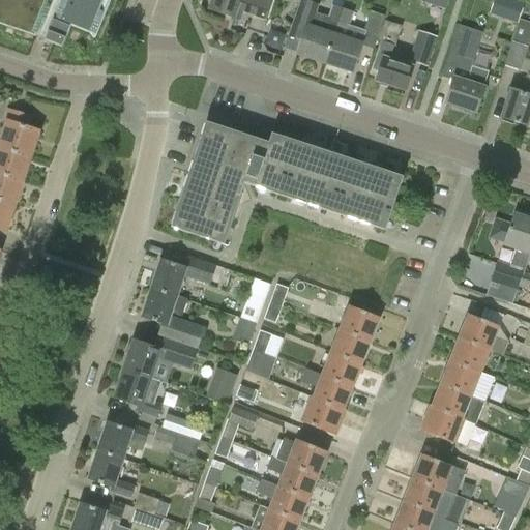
[(0,0),(0,26),(35,38),(48,0),(0,0)]
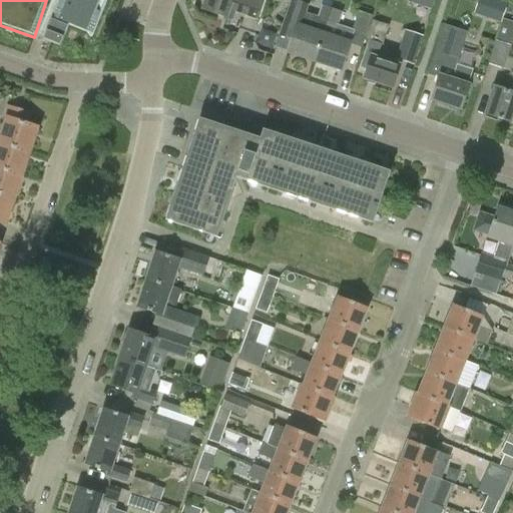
[(59,0),(46,34),(43,41),(60,48),(68,27),(92,36),(106,0),(59,0)]
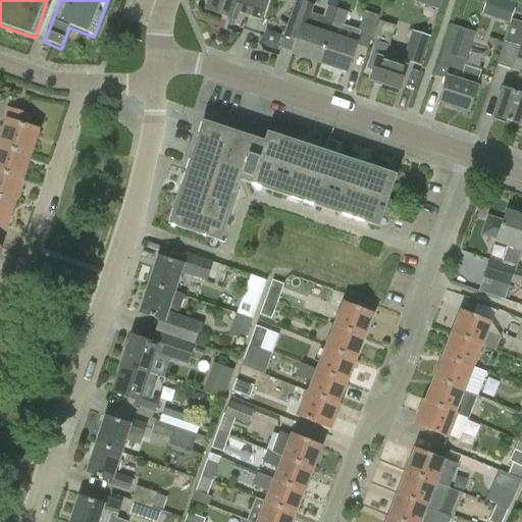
[(209,0),(206,10),(238,21),(240,14),(262,21),(268,0),(209,0)]
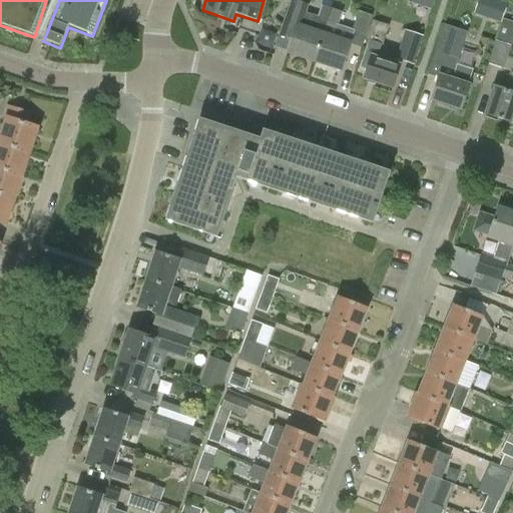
[(323,35),(323,34),(314,62),(341,71),(349,44),(362,48),(373,17),(358,11),(355,22),(342,17),(343,13),(340,12),(343,3),(335,0),(332,9),(327,24),(323,35)]
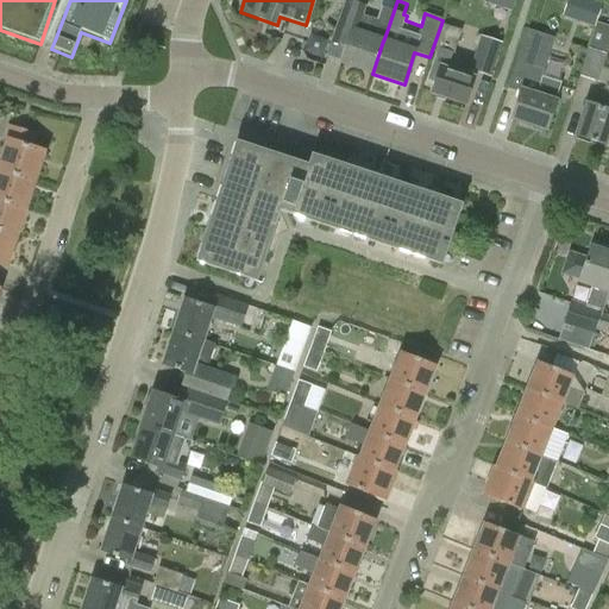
[(340,64),(372,74),(383,41),(383,42),(388,29),(394,11),(381,7),(375,24),(362,19),(365,7),(345,1),(330,45),(345,50),(340,64)]
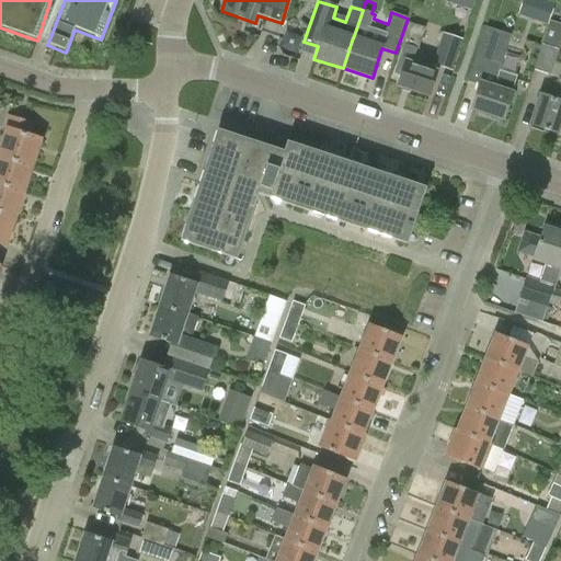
[(534,70),(551,76),(560,43),(560,24),(549,21),(534,70)]
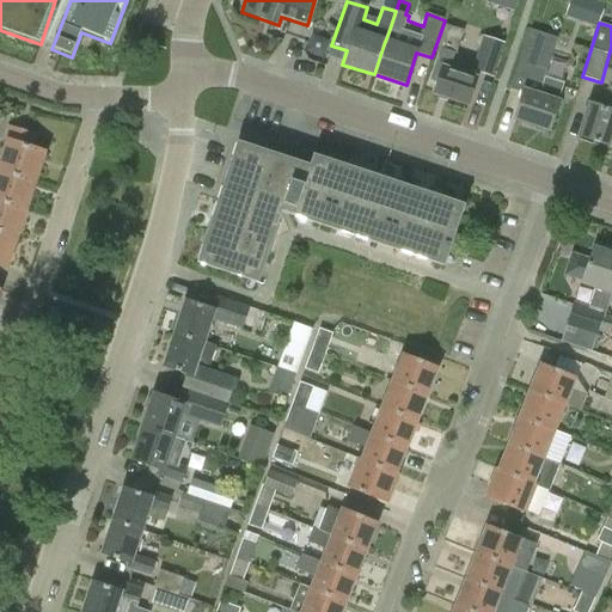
[(430,81),(438,84),(434,93),(467,105),(476,79),(452,72),(458,55),(456,54),(464,31),(444,25),(436,49),(440,50),(430,81)]
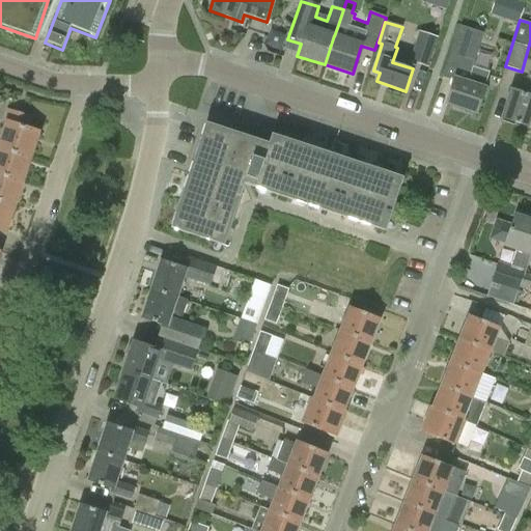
[(458,26),(453,42),(445,67),(457,72),(454,79),(446,105),(476,114),(484,88),(490,73),(468,65),(473,48),(479,32),(458,26)]
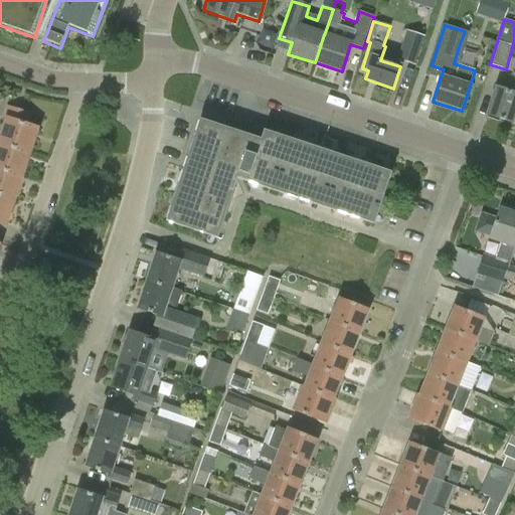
[(397,60),(415,66),(424,37),(406,31),(397,60)]
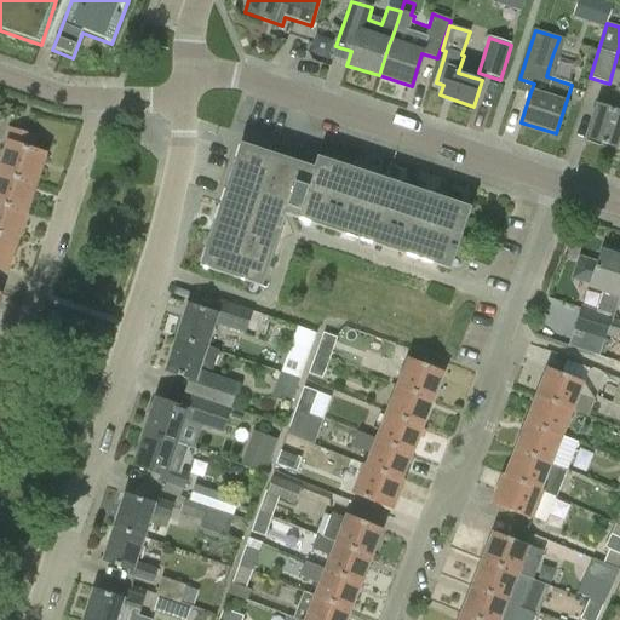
[(619,87),(618,87),(609,109),(597,105),(586,138),(616,149),(619,137),(619,87)]
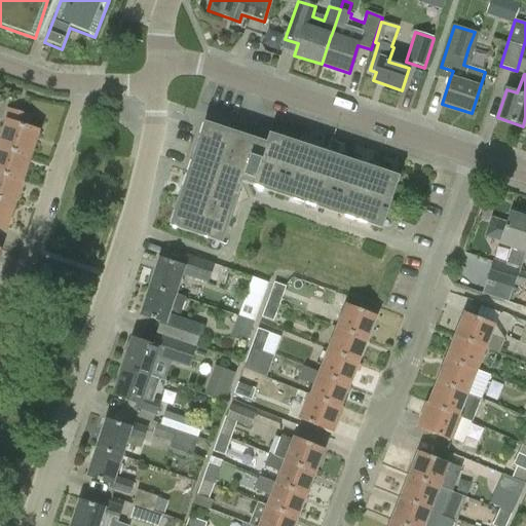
[(38,130),(28,127),(32,116),(6,108),(2,121),(6,122),(0,142),(0,146),(30,156),(38,130)]
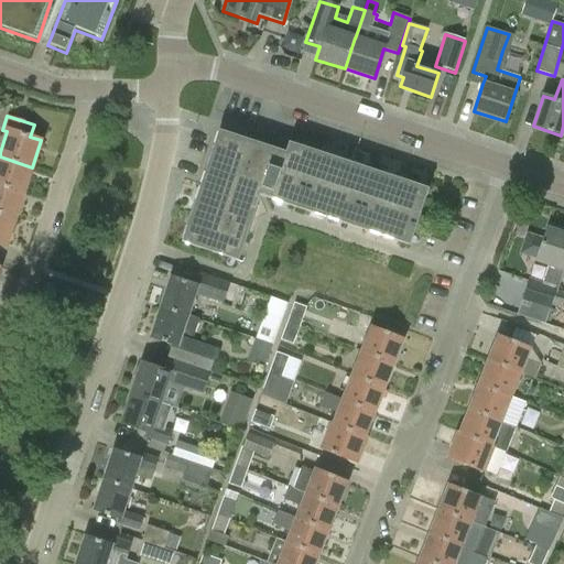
[(410,246),(430,188),(271,136),(268,147),(220,130),(182,242),(238,261),(260,195),(410,246)]
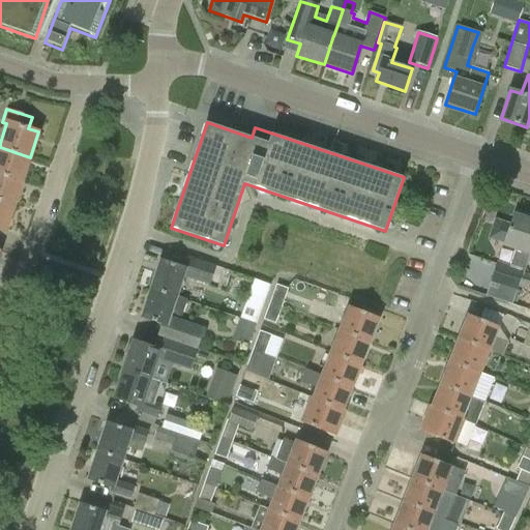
[(0,147),(0,174),(23,182),(30,157),(0,147)]
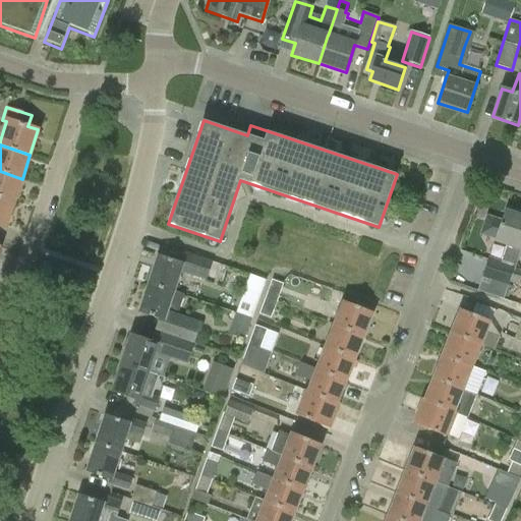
[(0,198),(13,204),(22,179),(0,171),(0,198)]
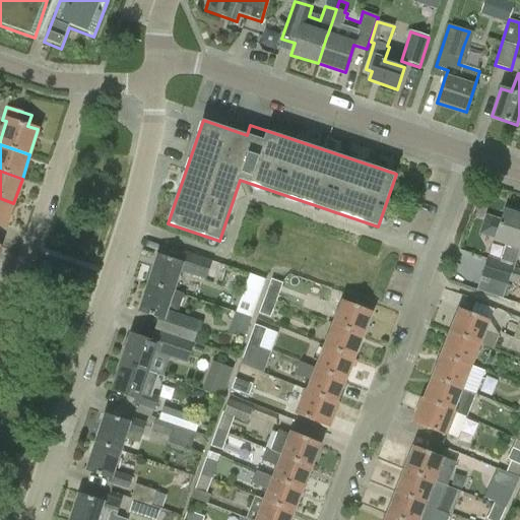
[(0,198),(0,226),(5,229),(13,203),(0,198)]
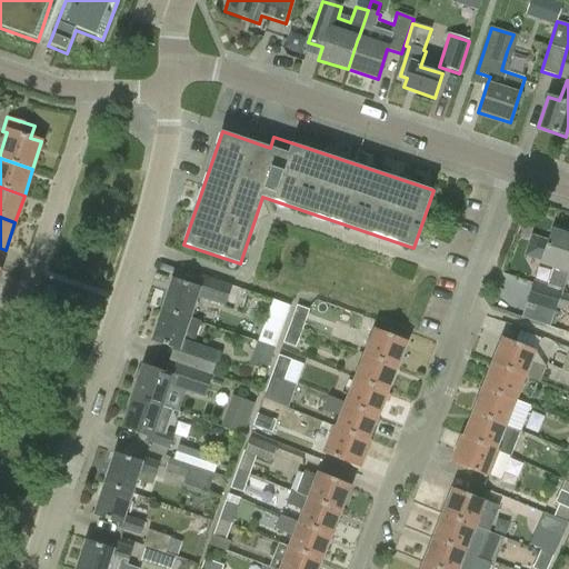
[(531,299),(547,305),(557,308),(561,292),(568,273),(568,270),(568,236),(551,230),(540,265),(553,269),(547,289),(536,286),(531,299)]
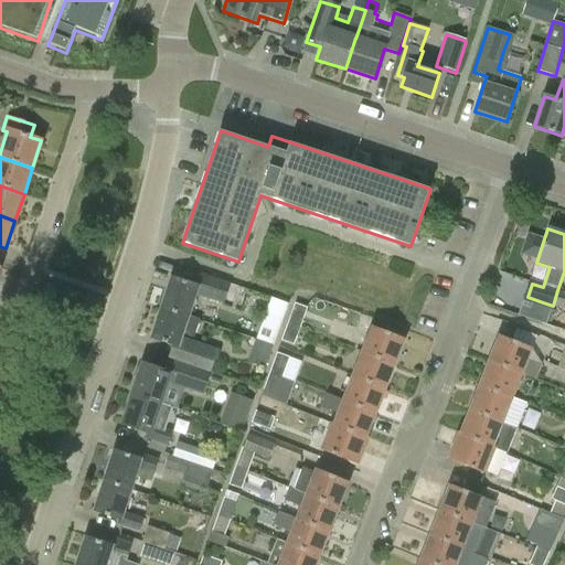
[(189,317),(196,295),(223,305),(231,284),(200,274),(195,286),(171,277),(161,307),(189,317)]
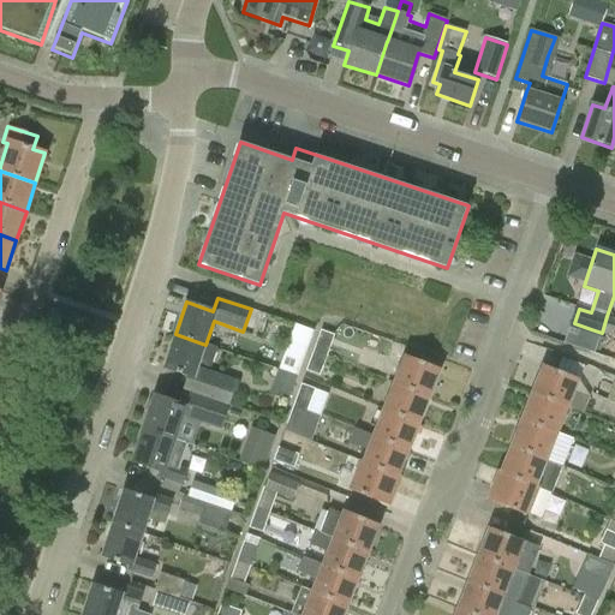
[(614,328),(614,318),(607,316),(602,333),(598,342),(609,346),(614,328)]
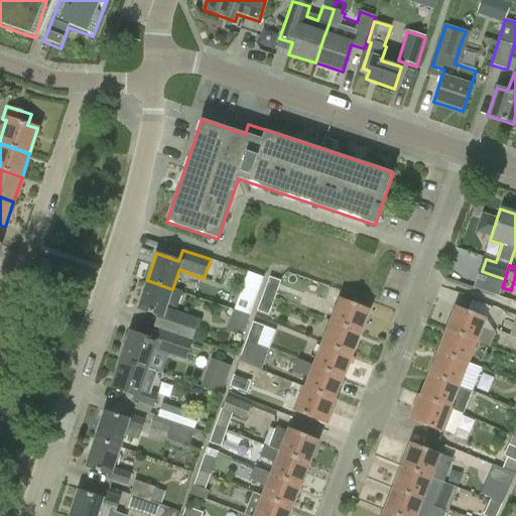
[(270,277),(263,295),(273,299),(280,281),(270,277)]
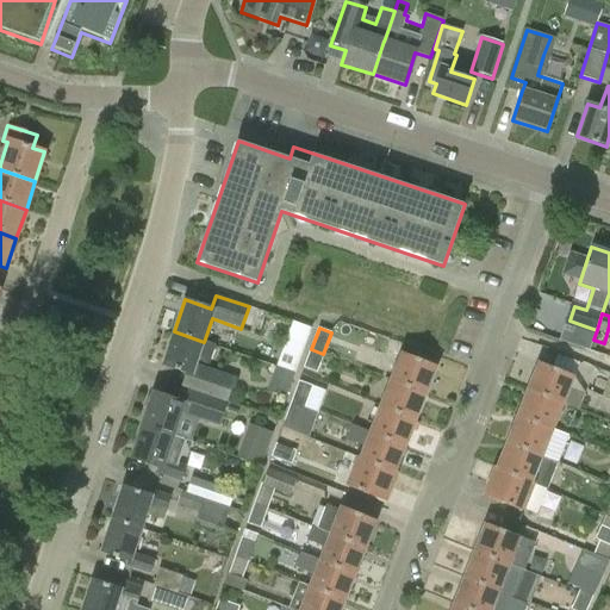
[(216,346),(204,342),(174,331),(162,366),(186,374),(182,387),(228,403),(236,378),(197,365),(198,361),(210,365),(216,346)]
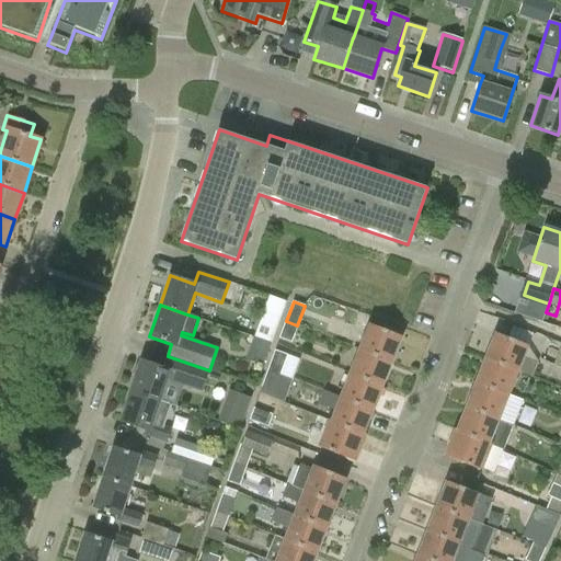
[(292,343),(297,325),(286,321),(279,339),(292,343)]
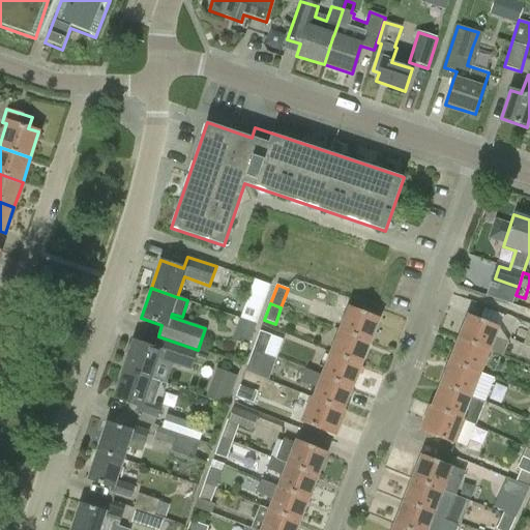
[(349,306),(340,330),(370,343),(379,319),(349,306)]
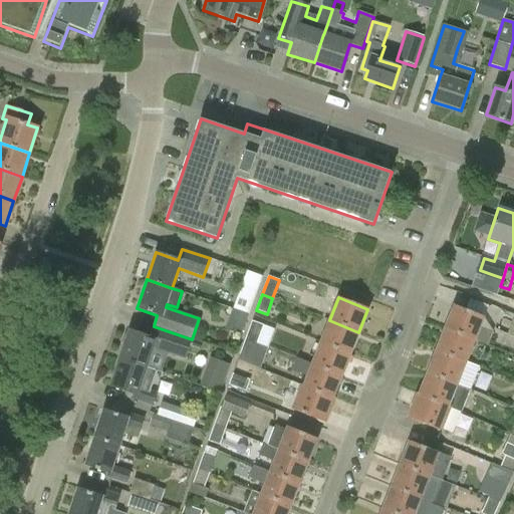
[(238,298),(233,309),(249,315),(253,304),(238,298)]
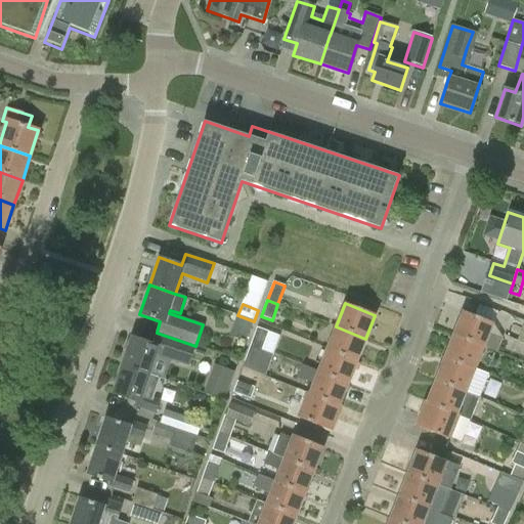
[(495,320),(498,310),(479,305),(476,315),(495,320)]
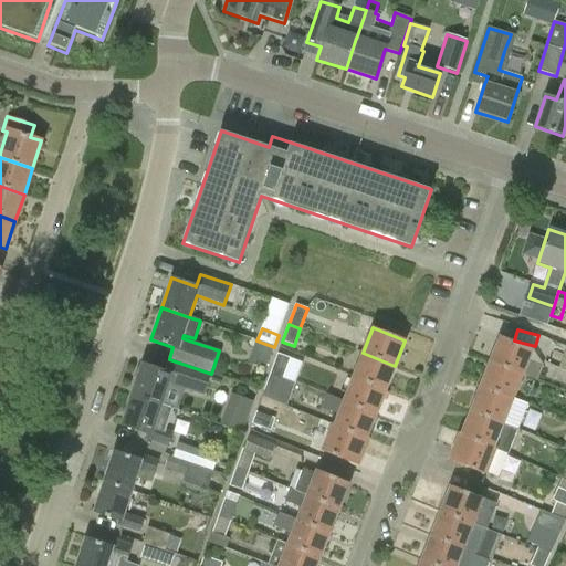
[(500,337),(490,363),(522,375),(532,349),(500,337)]
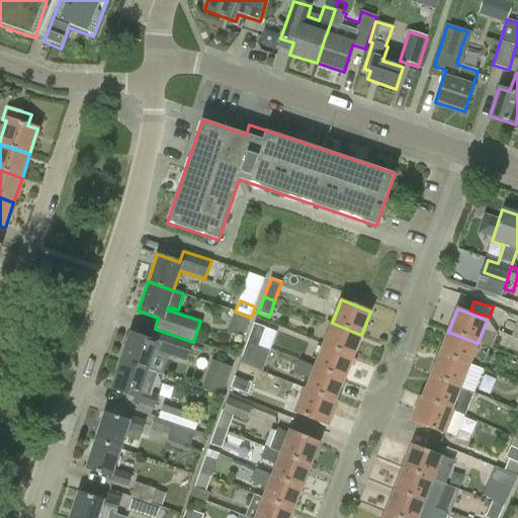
[(332,323),(323,346),(353,357),(361,335),(332,323)]
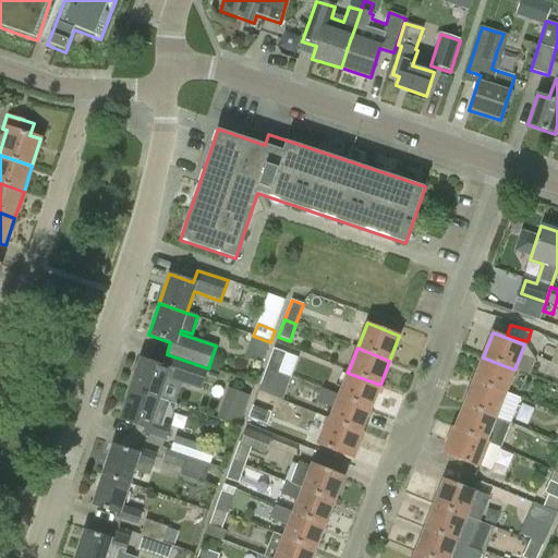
[(274,349),(266,368),(279,373),(286,353),(274,349)]
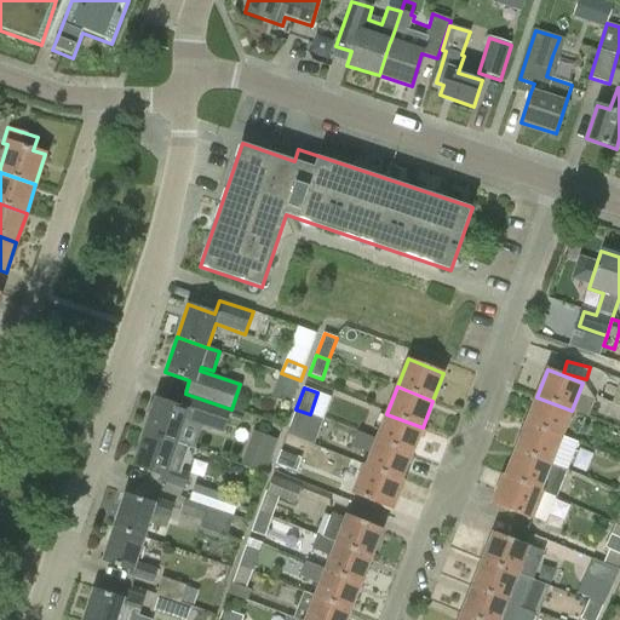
[(176,443),(183,420),(235,438),(242,414),(231,411),(231,409),(185,394),(181,407),(156,400),(144,434),(176,443)]
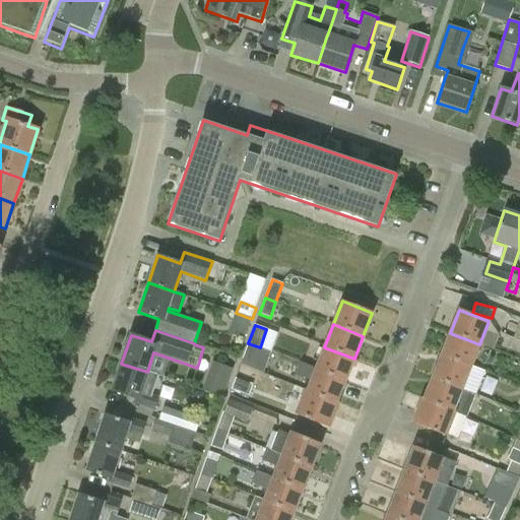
[(470,367),(479,344),(450,333),(441,355),(470,367)]
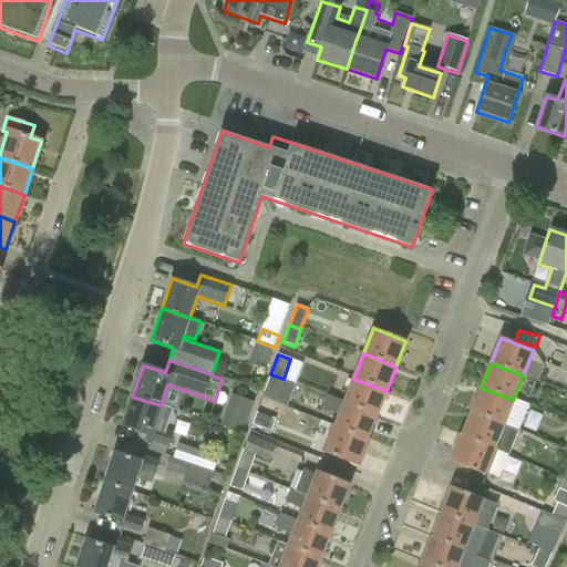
[(296,383),(284,379),(270,374),(263,398),(288,406),(296,383)]
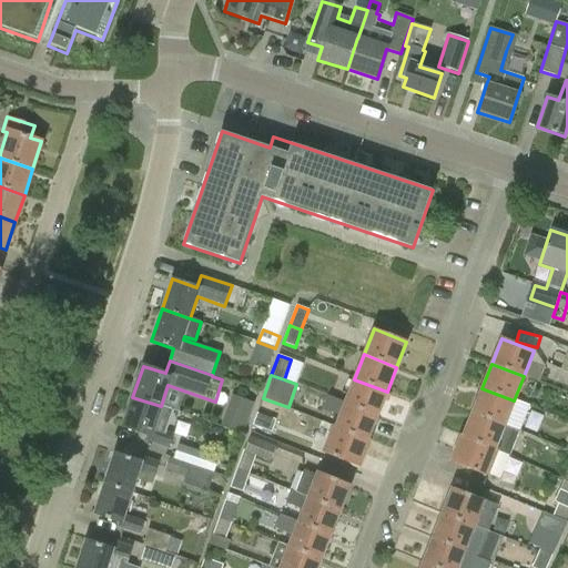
[(354,379),(345,403),(377,415),(387,392),(354,379)]
